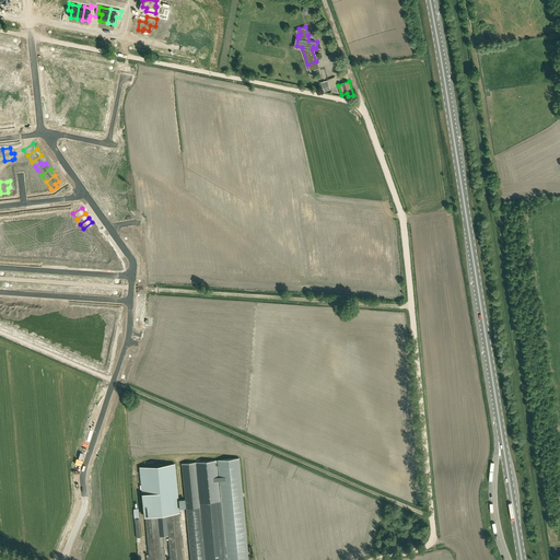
[(12,219),(4,220),(7,231),(14,230),(14,233),(18,232),(16,225),(13,225),(12,219)]
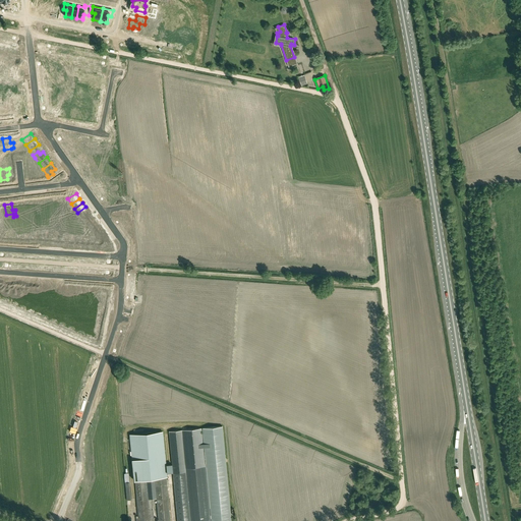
[(85,207),(77,213),(81,218),(90,213),(85,207)]
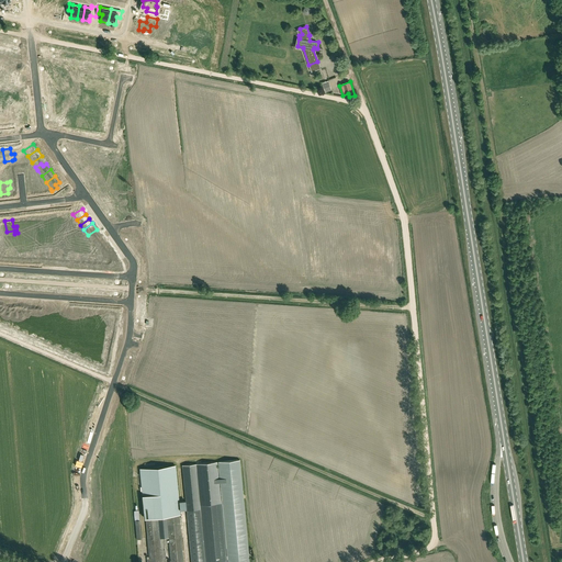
[(101,236),(92,242),(96,248),(97,247),(104,242),(105,242),(101,236)]
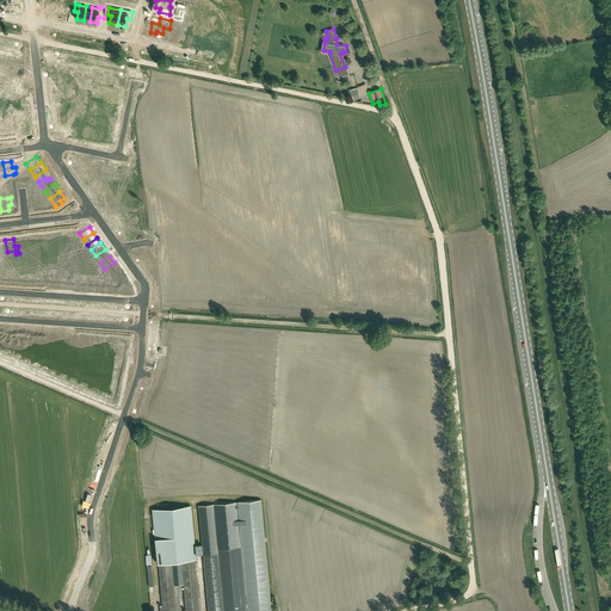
[(8,267),(0,267),(0,269),(1,278),(6,277),(6,278),(11,277),(14,277),(13,267),(19,266),(19,261),(8,263),(8,267)]
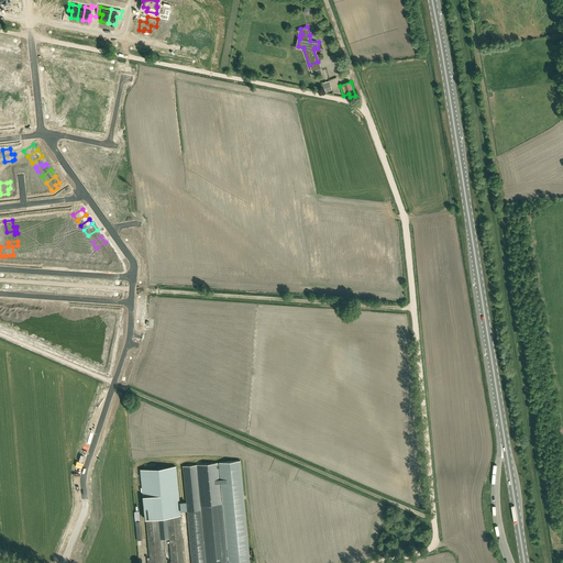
[(105,242),(97,247),(99,252),(108,245),(105,242)]
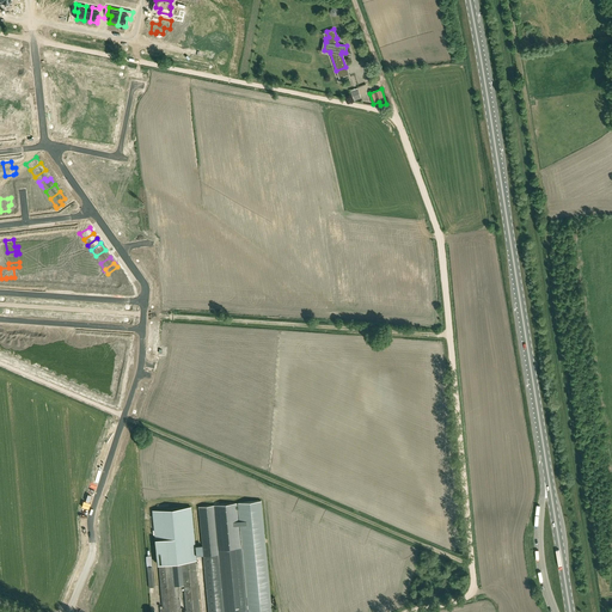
[(117,267),(108,274),(111,277),(120,271),(117,267)]
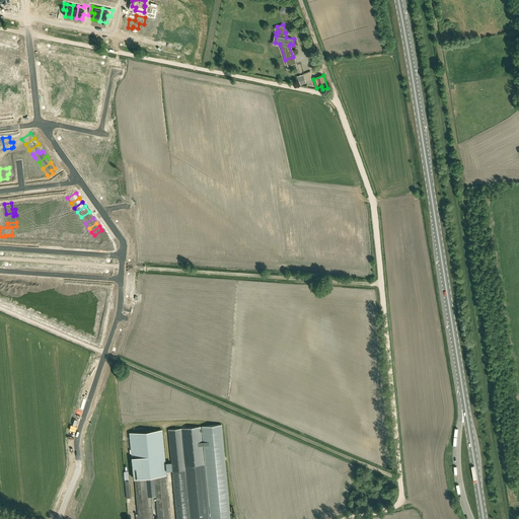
[(101,230),(94,235),(96,239),(104,233),(101,230)]
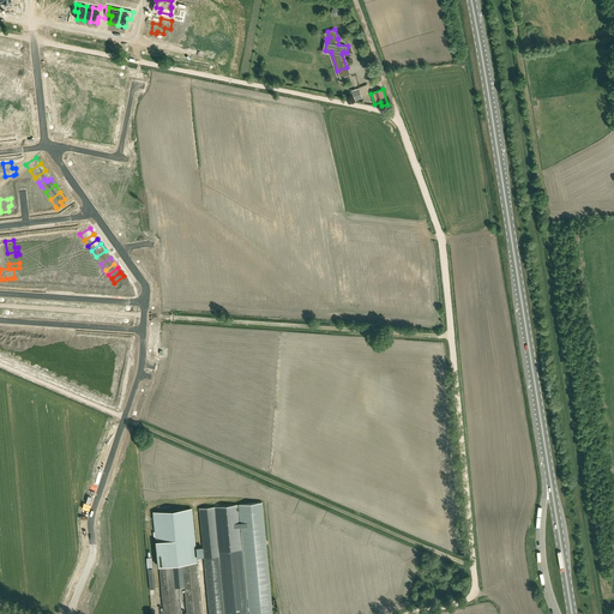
[(114,283),(118,289),(121,293),(127,288),(125,284),(128,282),(124,276),(114,283)]
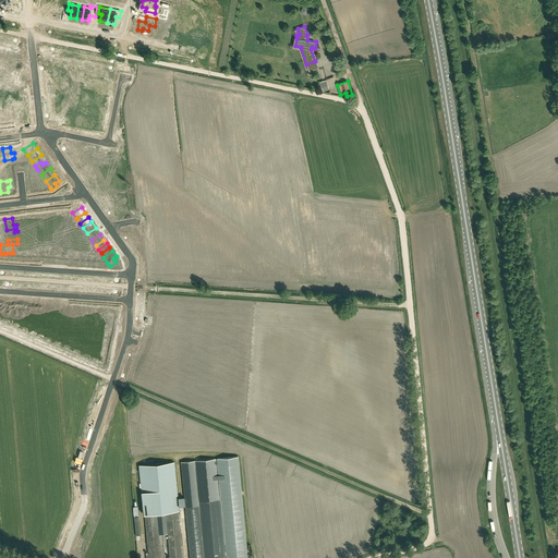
[(7,302),(5,312),(8,312),(8,316),(14,316),(14,313),(17,313),(17,317),(21,317),(21,316),(24,316),(24,311),(19,311),(19,303),(7,302)]
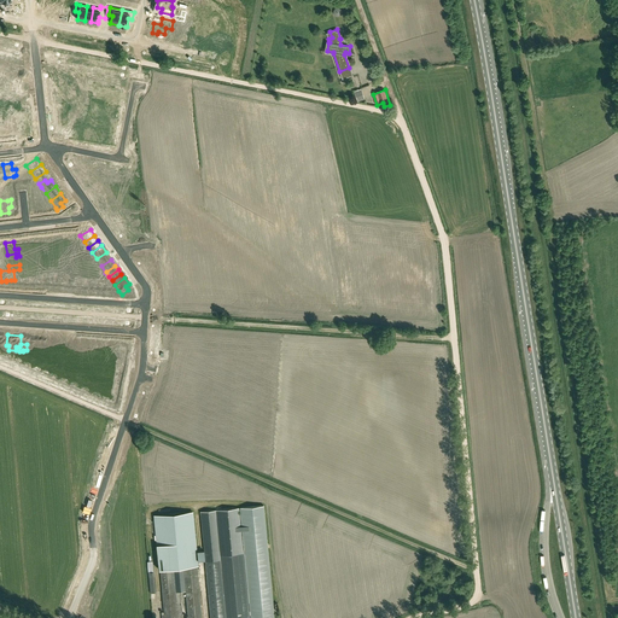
[(29,344),(29,353),(34,353),(34,347),(47,348),(47,338),(33,337),(33,344),(29,344)]
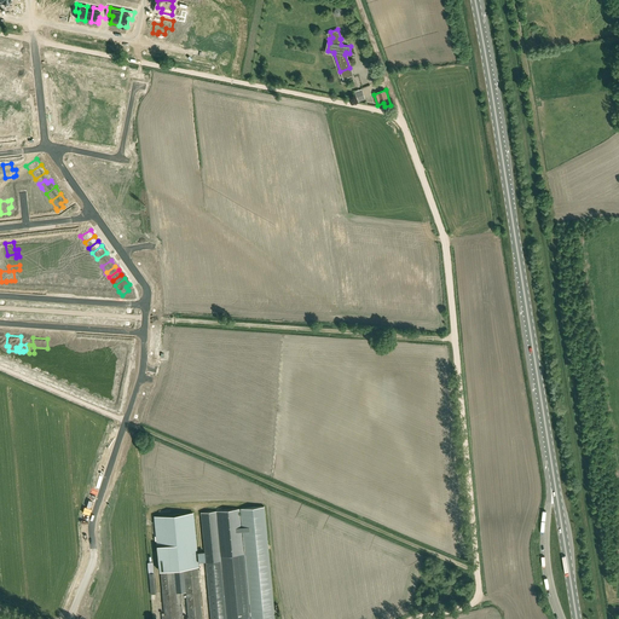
[(53,357),(53,358),(61,359),(61,363),(64,363),(68,363),(69,346),(68,346),(62,346),(63,342),(62,342),(59,341),(59,339),(55,339),(55,340),(55,342),(55,345),(55,347),(55,350),(53,351),(53,353),(53,354),(53,357)]
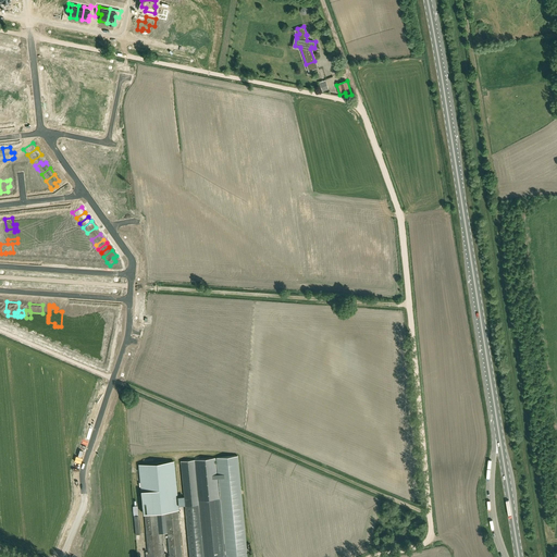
[(99,306),(99,309),(101,310),(100,317),(111,319),(112,319),(113,313),(112,313),(113,312),(106,311),(107,307),(99,306)]
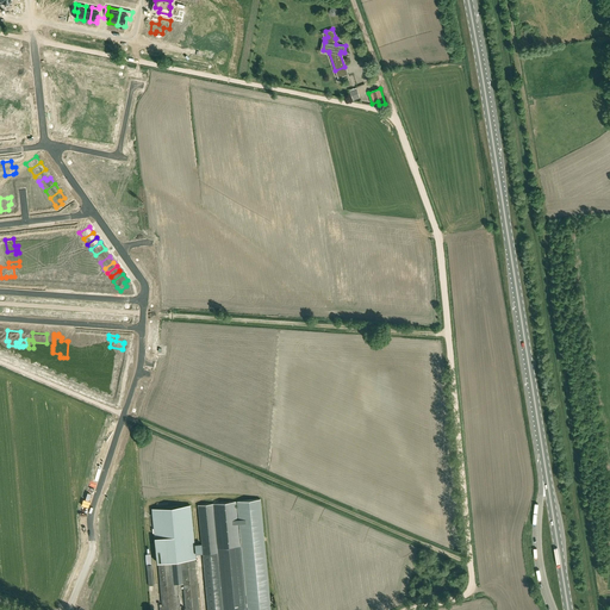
[(105,355),(104,359),(112,360),(112,356),(120,358),(122,349),(110,347),(107,355),(105,355)]
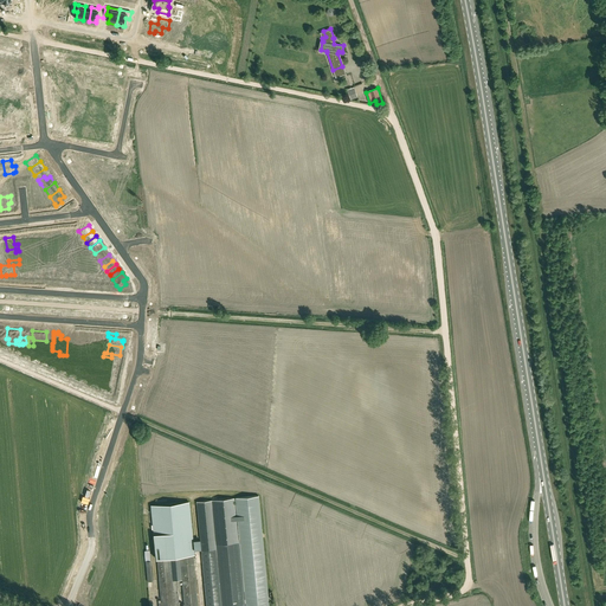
[(100,362),(97,369),(102,371),(101,378),(107,378),(107,379),(110,379),(116,380),(117,369),(110,368),(111,365),(100,362)]
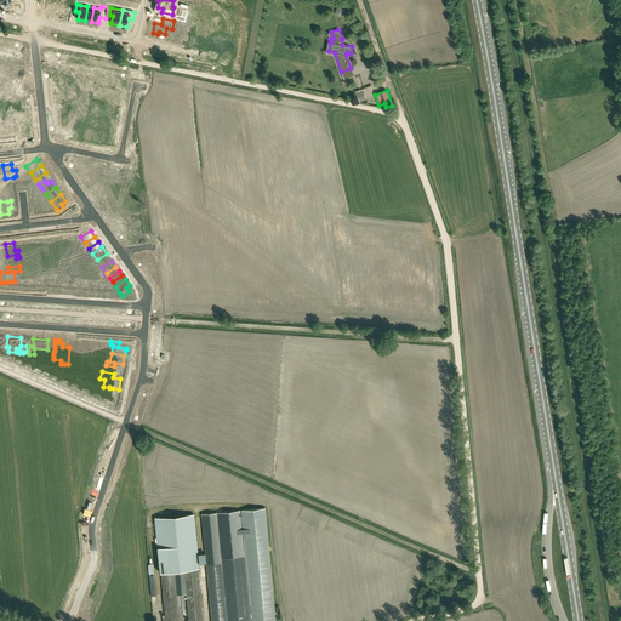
[(251,620),(275,620),(265,508),(241,511),(251,620)]
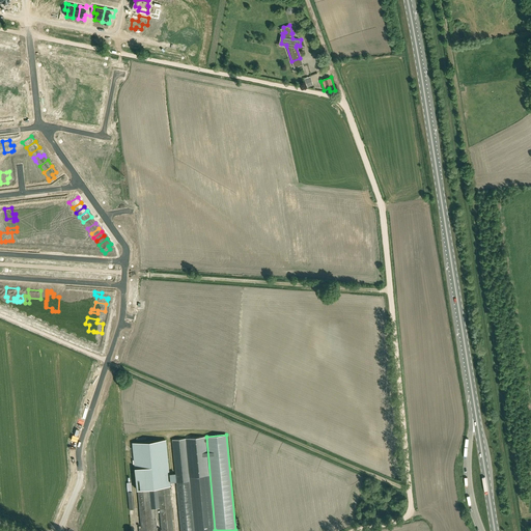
[(205,437),(172,440),(175,473),(176,481),(176,483),(180,530),(214,530),(208,475),(205,437)]
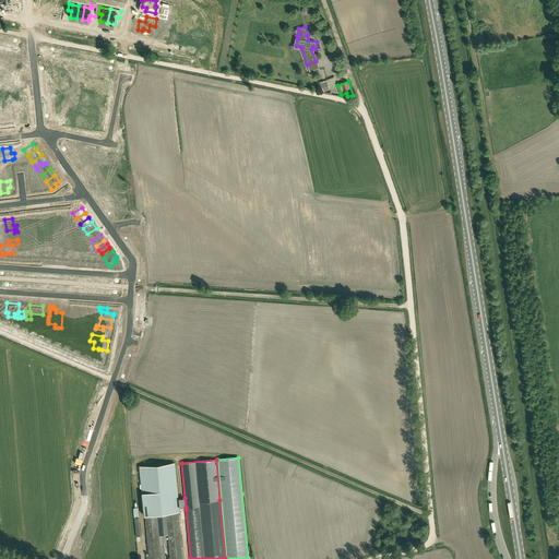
[(175,463),(139,466),(141,484),(140,484),(140,488),(141,488),(144,515),(149,558),(165,558),(163,535),(168,535),(169,547),(169,558),(182,558),(178,511),(179,511),(179,507),(186,507),(185,498),(178,498),(175,463)]
